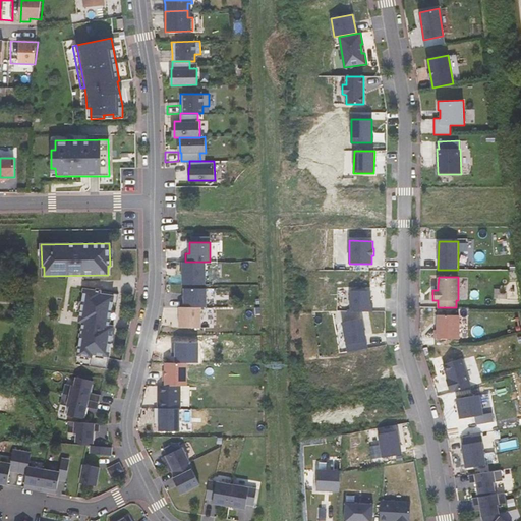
[(185,288),(185,307),(201,307),(207,307),(207,288),(185,288)]
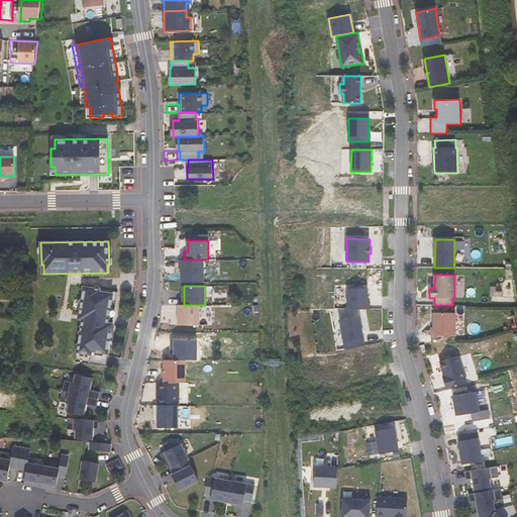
[(117,292),(84,287),(79,315),(83,315),(76,362),(106,367),(117,292)]
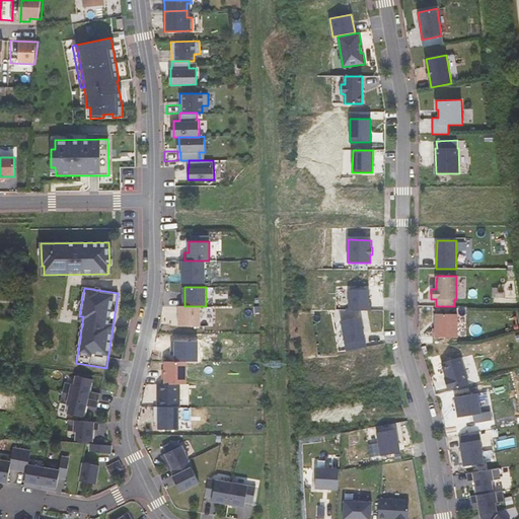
[(349,310),(371,310),(371,302),(369,302),(368,302),(368,298),(369,297),(369,289),(349,289),(349,310)]
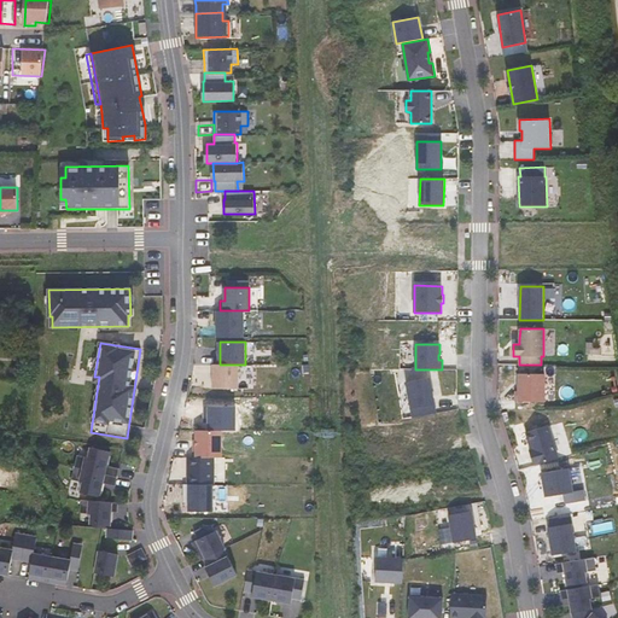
[(220,365),(214,365),(214,389),(239,389),(239,365),(220,365)]
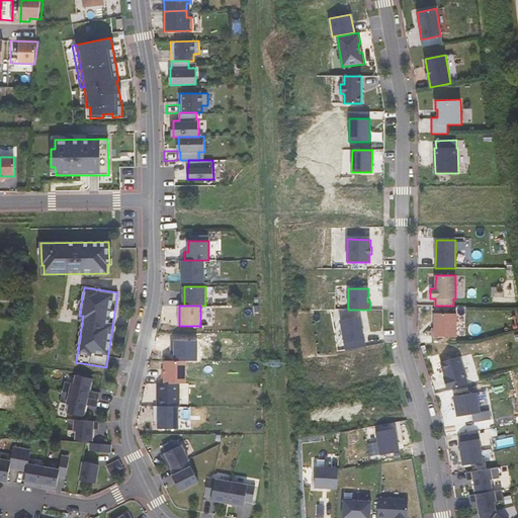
[(456,314),(435,314),(434,328),(432,328),(432,336),(456,337),(456,314)]
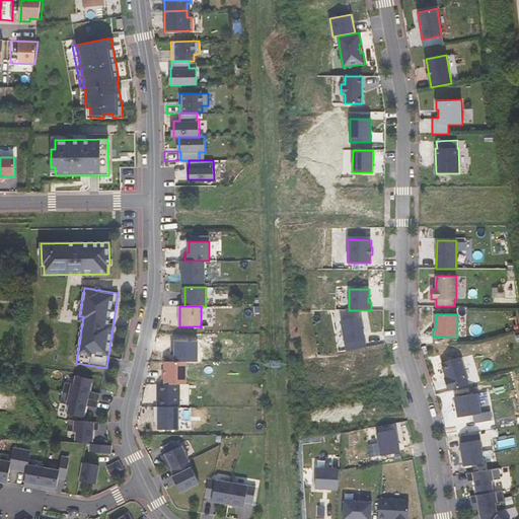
[(444,378),(448,391),(469,384),(460,357),(442,363),(446,377),(444,378)]
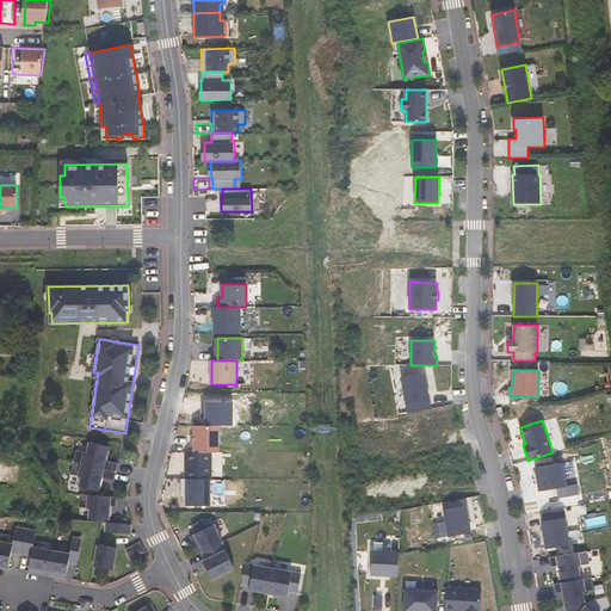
[(76,450),(74,462),(116,473),(118,463),(106,461),(109,446),(105,446),(93,443),(90,443),(87,452),(76,450)]
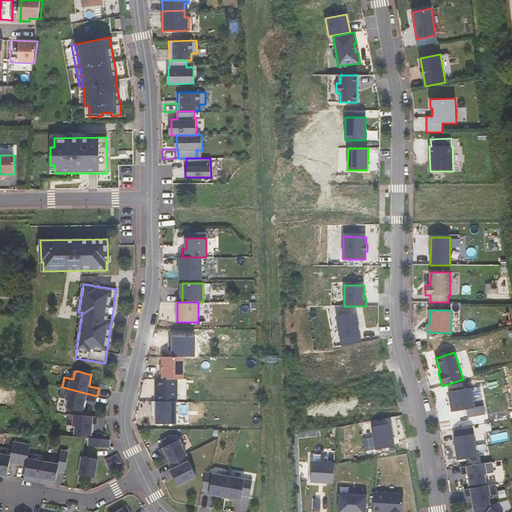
[(179,379),(157,379),(157,401),(179,401),(179,379)]
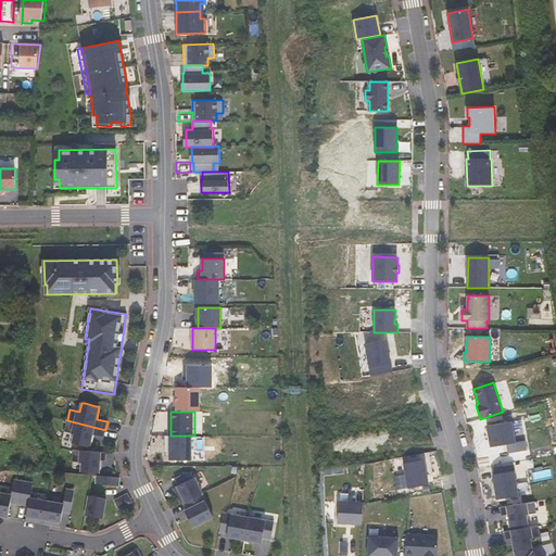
[(105,430),(67,420),(64,431),(75,434),(73,443),(78,444),(90,447),(92,434),(104,438),(105,430)]
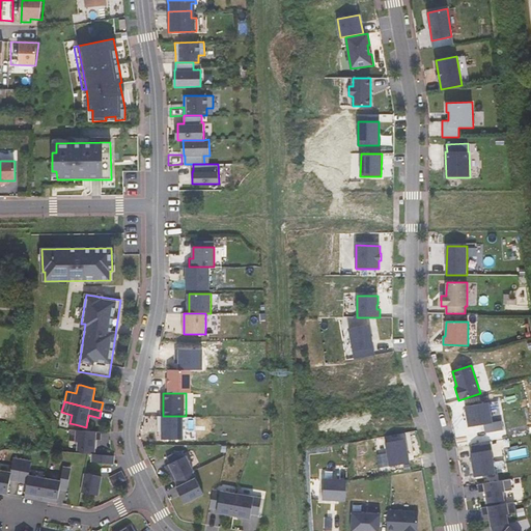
[(483,424),(485,432),(503,429),(502,420),(492,422),(488,402),(465,407),(469,426),(483,424)]
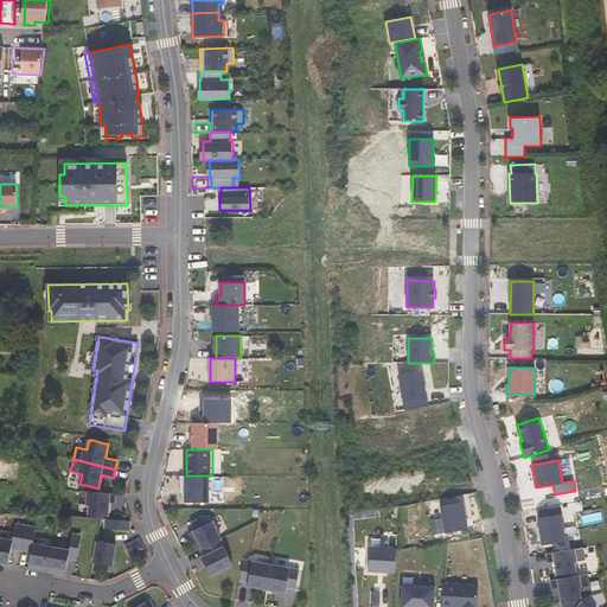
[(84,492),(80,491),(78,504),(90,505),(89,516),(91,516),(103,516),(108,517),(109,503),(116,503),(116,493),(97,492),(84,492)]
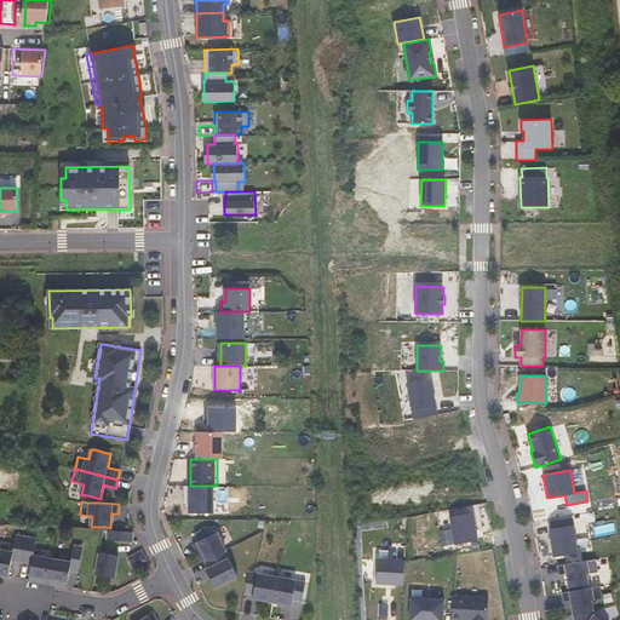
[(454,544),(478,540),(474,512),(451,517),(454,544)]
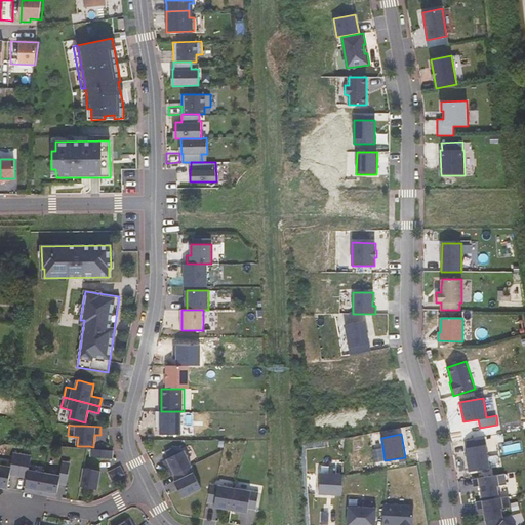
[(466,448),(470,472),(490,468),(484,436),(467,439),(468,448),(466,448)]
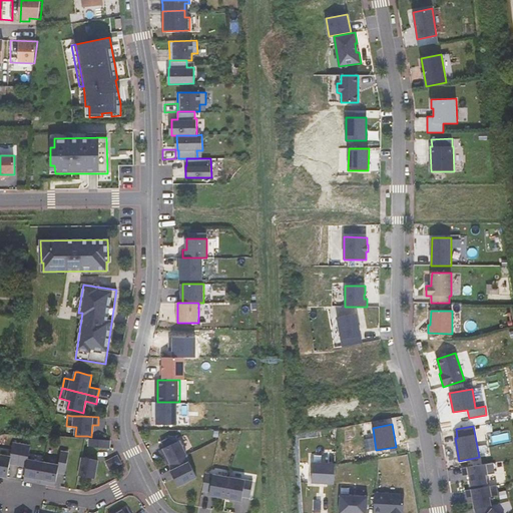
[(176,436),(171,436),(161,441),(164,448),(160,450),(163,457),(167,455),(171,463),(185,455),(186,455),(179,440),(178,441),(176,436)]
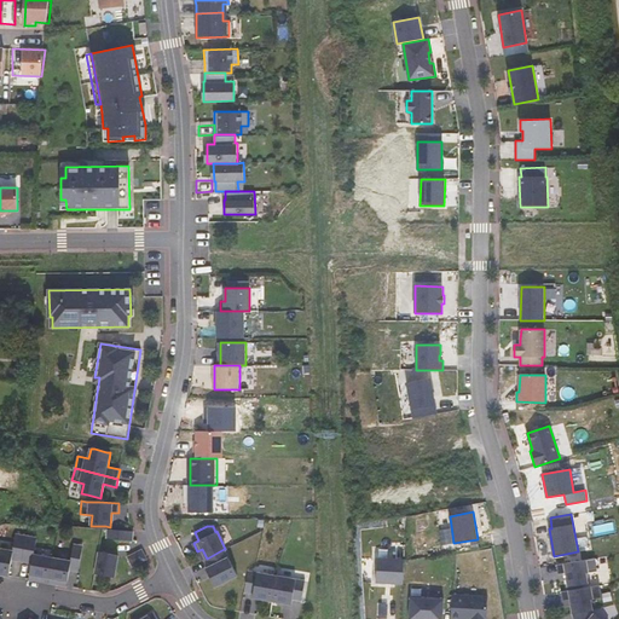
[(133,531),(108,530),(108,539),(133,541),(133,531)]
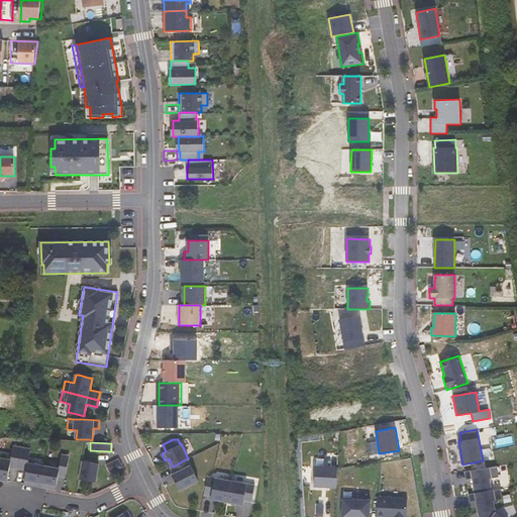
[(10,460),(0,458),(0,480),(7,481),(10,468),(18,470),(22,448),(13,446),(10,460)]
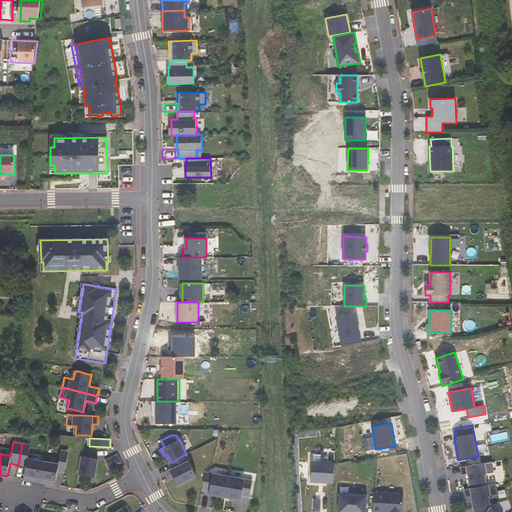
[(30,445),(22,444),(18,465),(26,466),(24,479),(31,481),(32,477),(40,478),(43,462),(27,459),(30,445)]
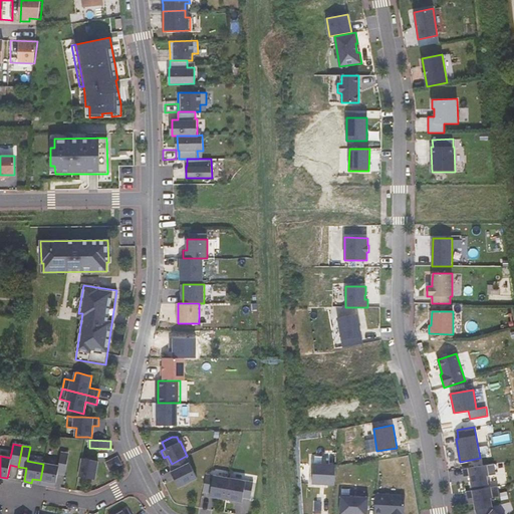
[(57,466),(43,464),(40,480),(39,484),(47,485),(47,481),(56,483),(58,474),(65,475),(69,454),(60,452),(57,466)]
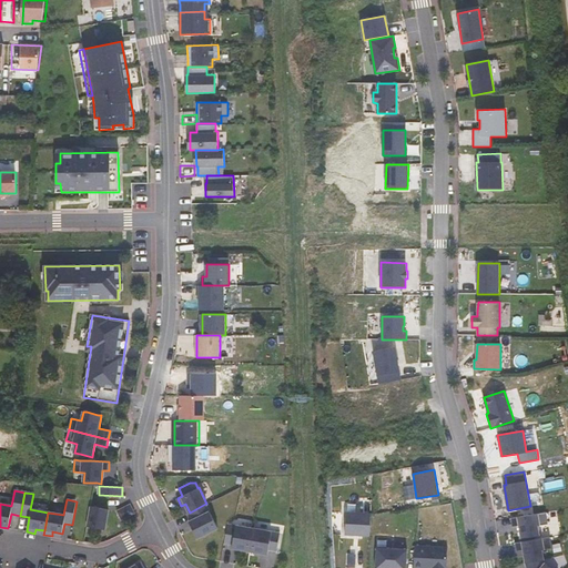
[(205,504),(190,513),(193,520),(190,521),(198,538),(217,528),(205,504)]
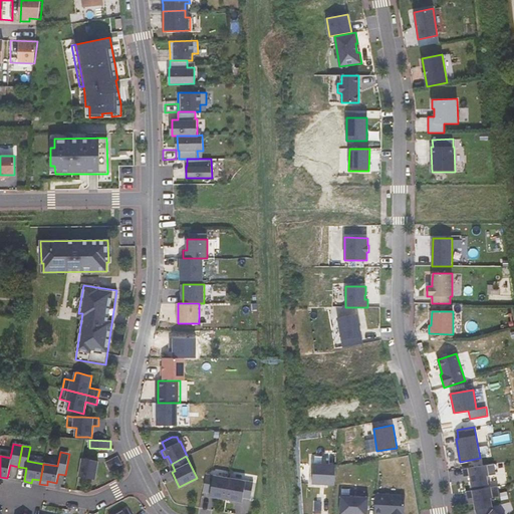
[(118,457),(106,463),(110,470),(122,465),(118,457)]
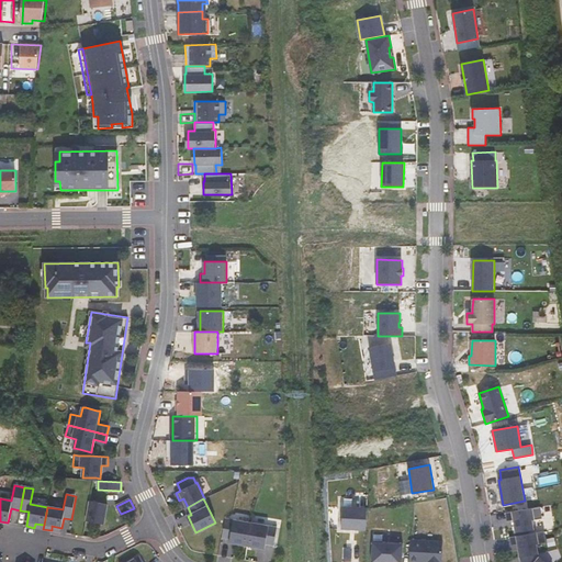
[(108,505),(90,502),(87,521),(104,525),(108,505)]
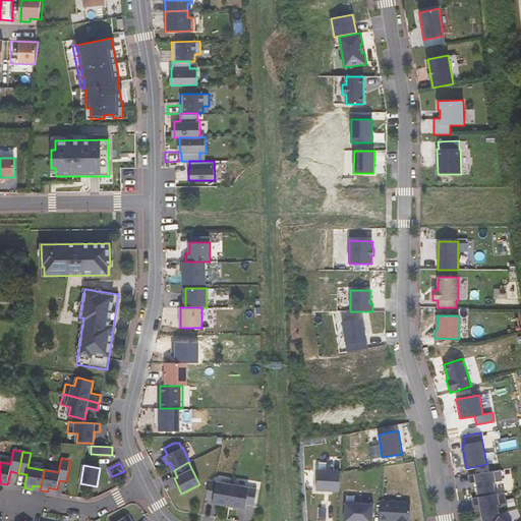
[(316,489),(339,491),(341,471),(317,469),(316,489)]
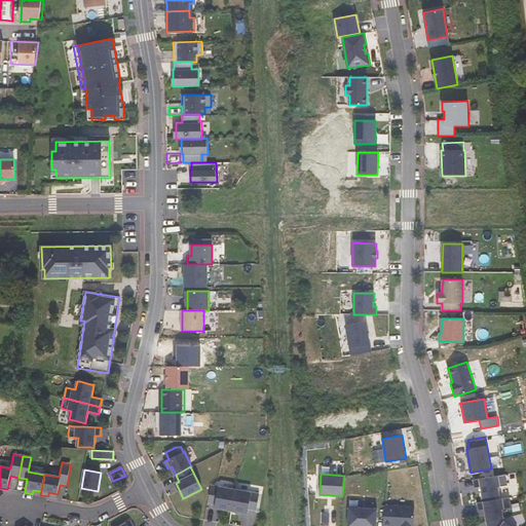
[(502,475),(474,480),(475,488),(481,487),(483,498),(484,498),(494,496),(497,496),(495,487),(504,485),(502,475)]
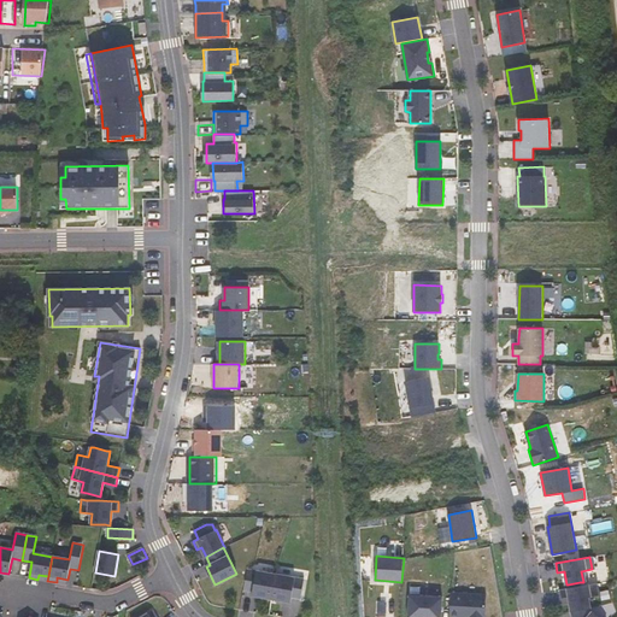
[(271,599),(276,575),(247,570),(244,589),(253,592),(252,595),(271,599)]
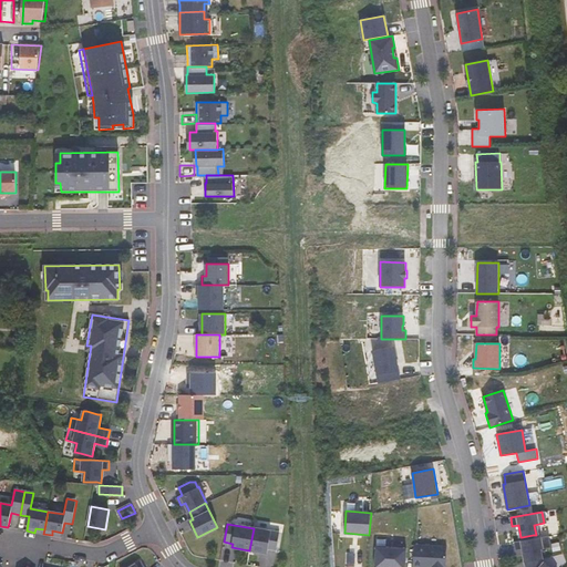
[(279,533),(254,528),(249,550),(267,554),(268,548),(277,550),(279,533)]
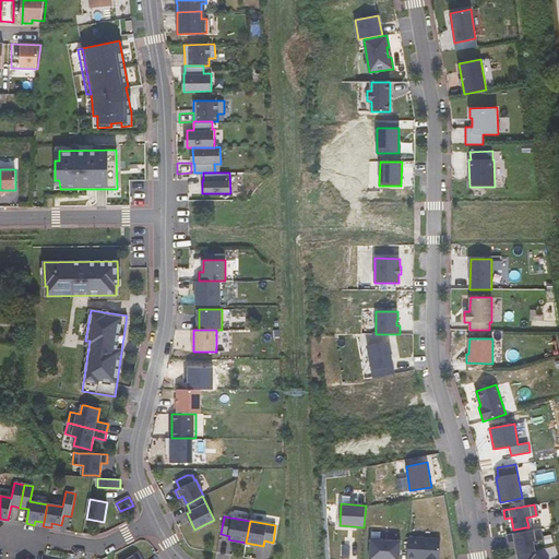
[(515,533),(507,534),(509,543),(515,540),(518,554),(530,551),(532,551),(531,542),(540,539),(538,528),(526,531),(515,533)]
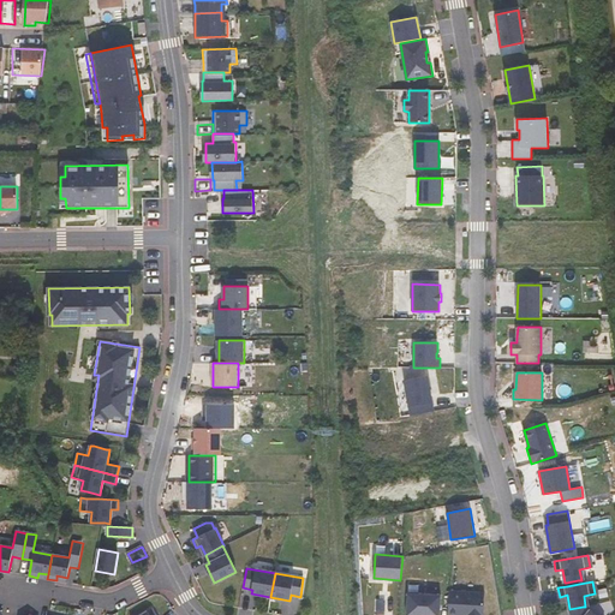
[(449,591),(447,614),(483,614),(484,592),(449,591)]
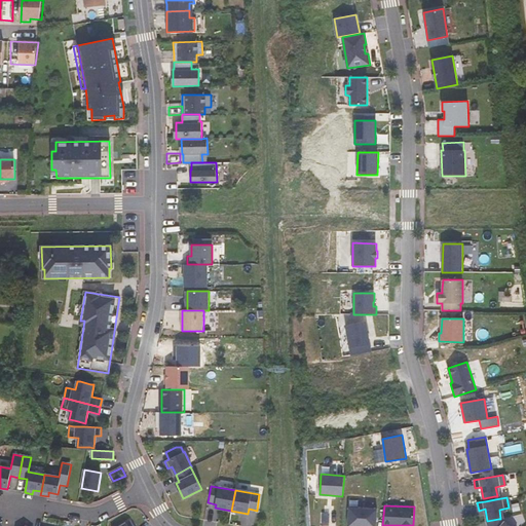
[(348,508),(347,525),(375,525),(377,509),(348,508)]
